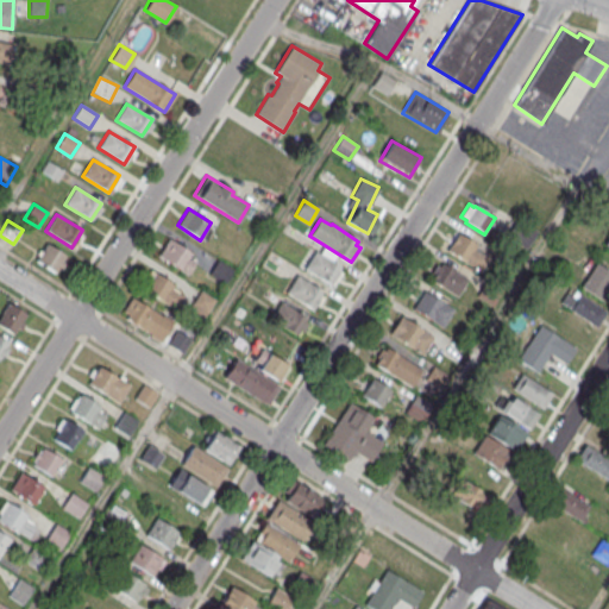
[(446,251),(481,272),(488,259),(475,250),(477,246),(458,234),(446,251)]
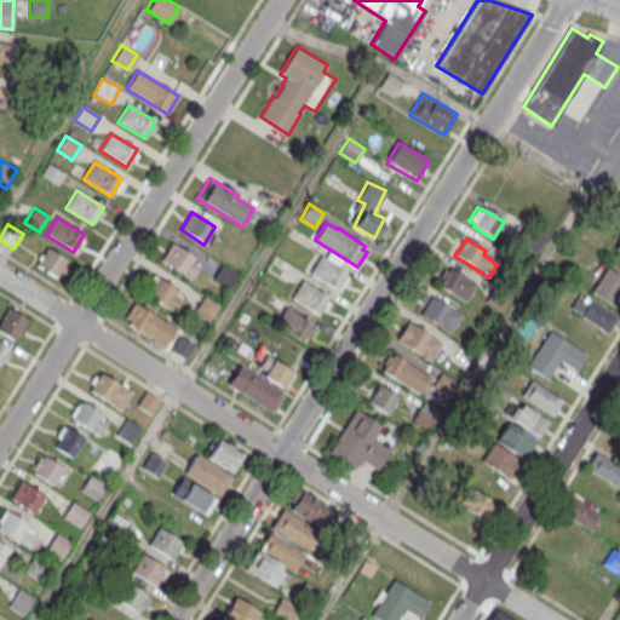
[(171,244),(161,260),(190,280),(199,267),(193,263),(195,258),(171,244)]
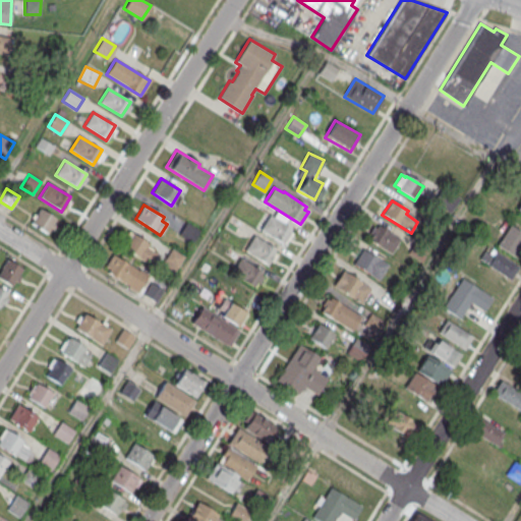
[(40,209),(56,220),(47,234),(31,224),(40,209)]
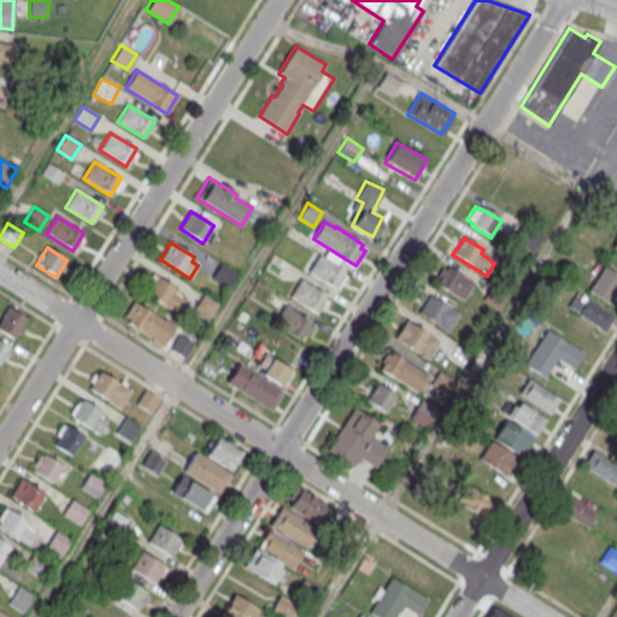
[(319,256),(346,271),(335,289),(309,272),(319,256)]
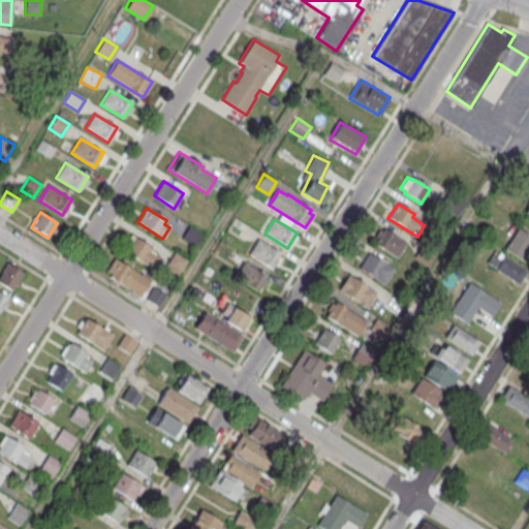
[(203,234),(195,247),(182,239),(189,225),(203,234)]
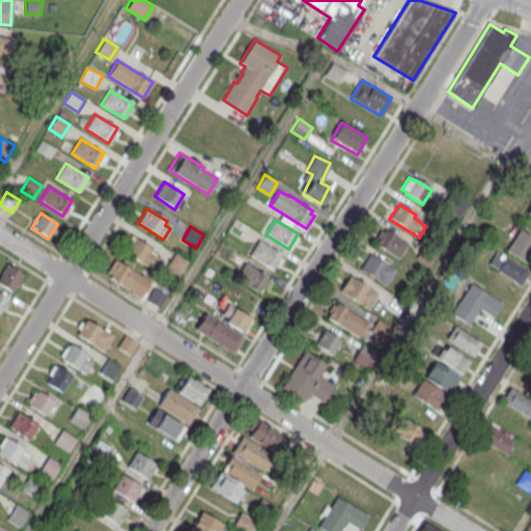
[(408,244),(398,259),(375,245),(385,229),(408,244)]
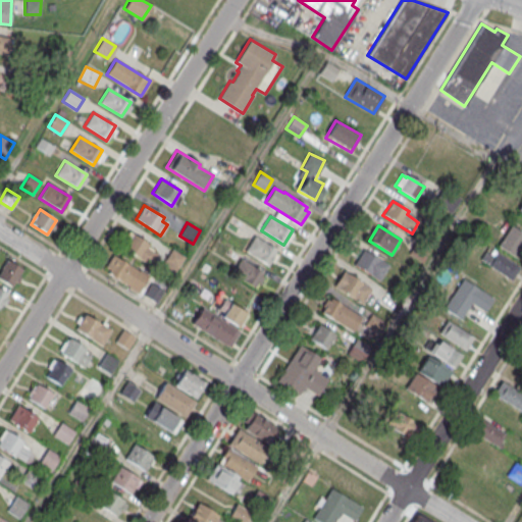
[(511,226),(521,233),(521,249),(516,258),(498,246),(511,226)]
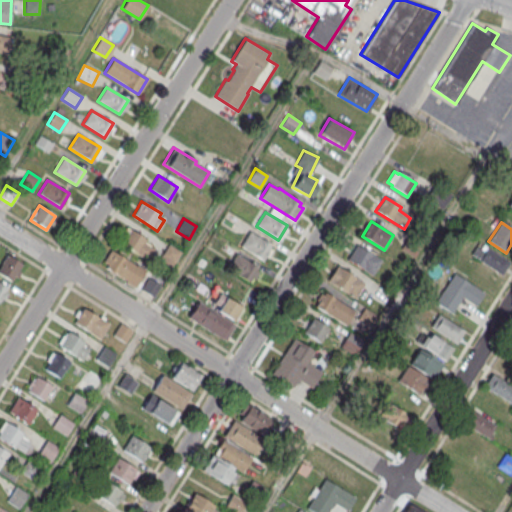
[(153,249),(146,260),(118,242),(126,228),(146,240),(144,243),(153,249)]
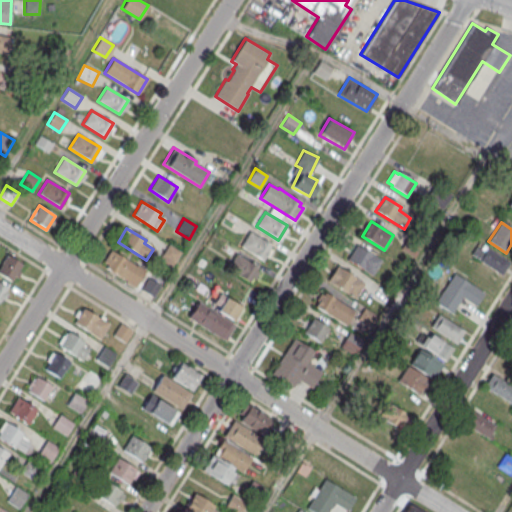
[(249,232),(271,246),(262,260),(240,246),(249,232)]
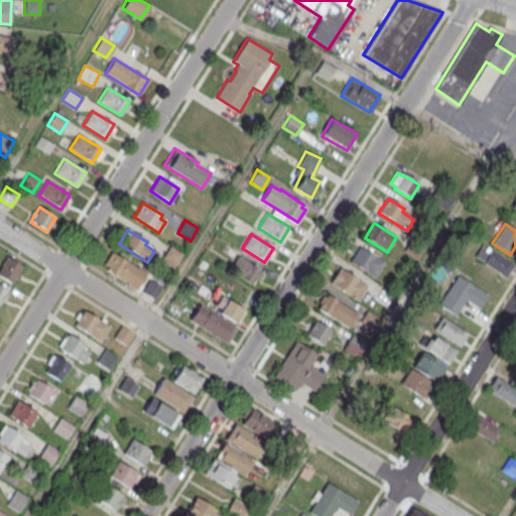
[(514,264),(486,246),(478,258),(505,277),(514,264)]
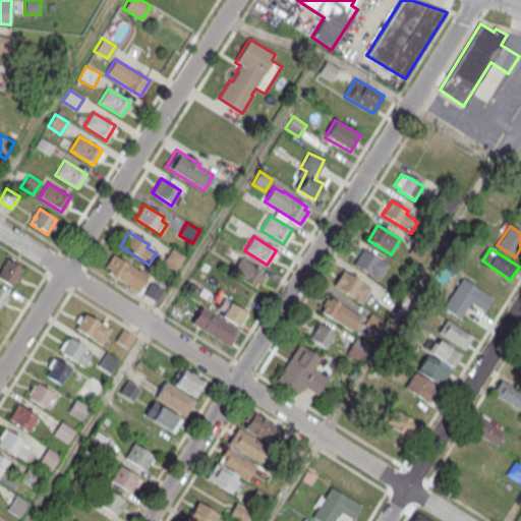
[(183,255),(170,249),(161,268),(175,274),(183,255)]
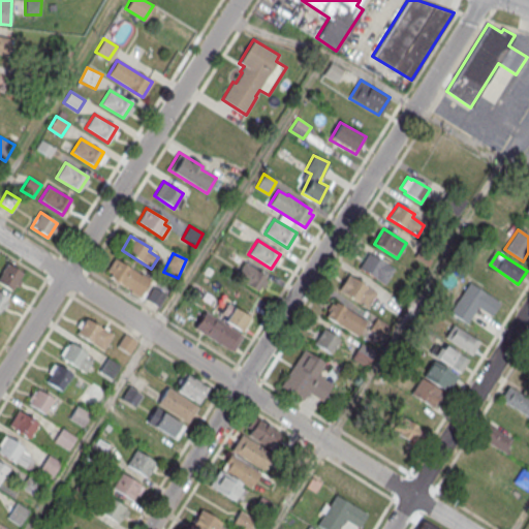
[(394,270),(384,285),(359,269),(368,253),(394,270)]
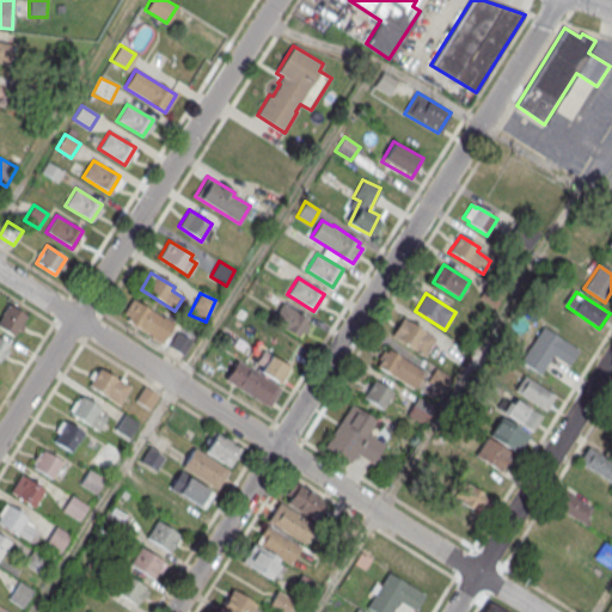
[(121,318),(183,356),(194,338),(176,328),(177,325),(134,298),(121,318)]
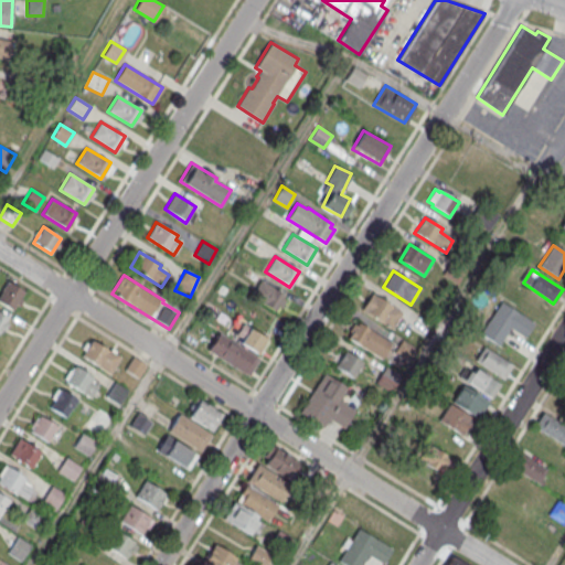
[(251,297),(277,312),(287,295),(260,279),(251,297)]
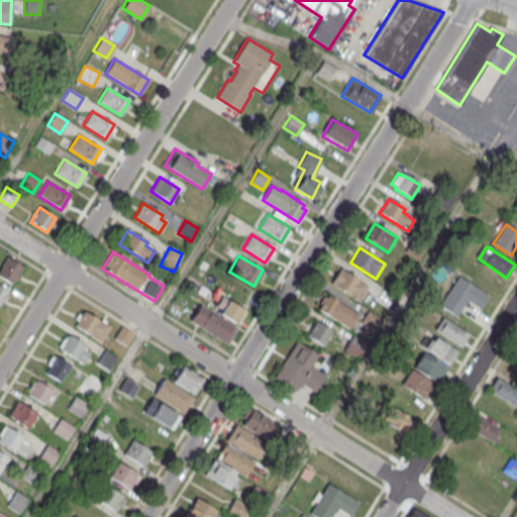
[(0,277),(14,285),(23,266),(6,256),(0,268),(0,277)]
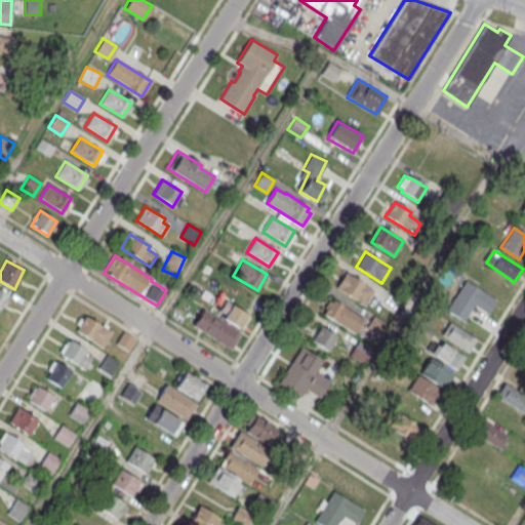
[(345,273),(373,291),(364,307),(335,288),(345,273)]
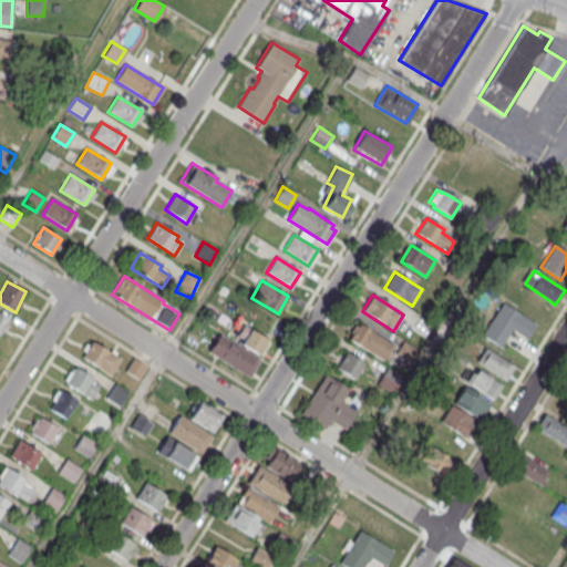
[(536,325),(503,303),(481,336),(500,348),(512,330),(526,339),(536,325)]
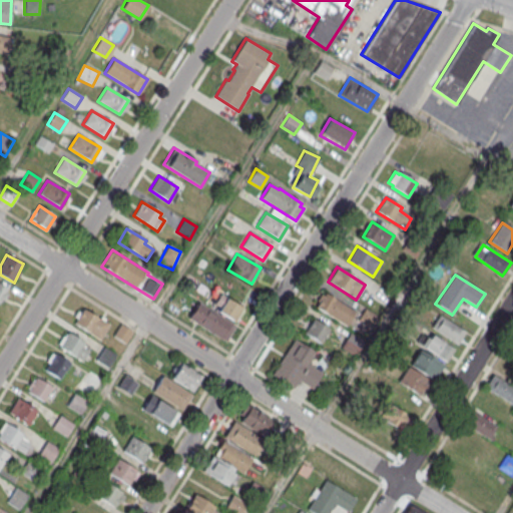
[(315,308),(347,325),(356,310),(323,292),(315,308)]
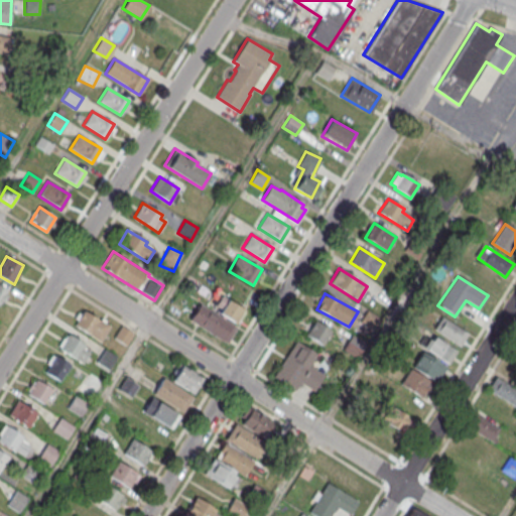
[(237,328),(200,304),(188,320),(227,344),(237,328)]
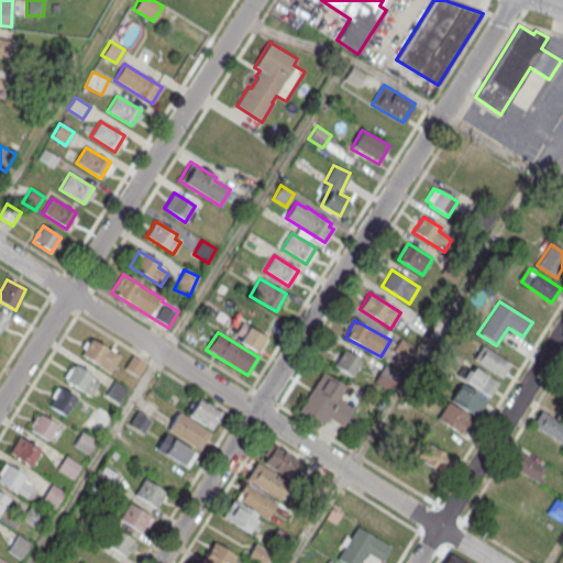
[(91,340),(108,350),(109,350),(120,356),(109,374),(98,367),(98,366),(81,355),(91,340)]
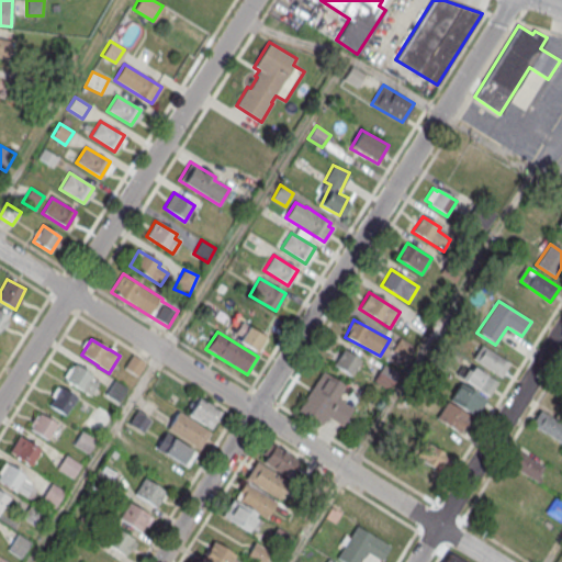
[(509,363),(481,346),(472,359),(475,361),(475,362),(501,378),(509,363)]
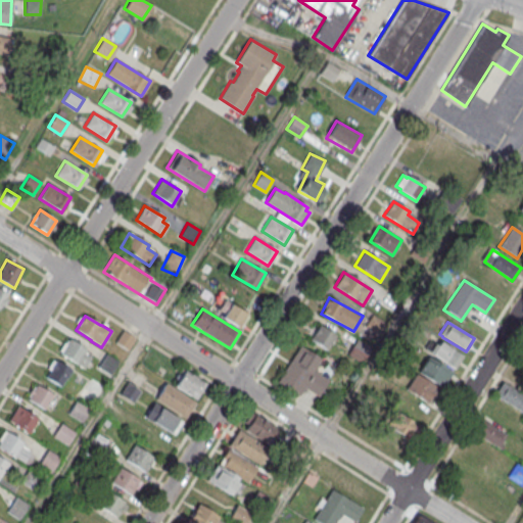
[(307,338),(326,349),(336,334),(318,323),(307,338)]
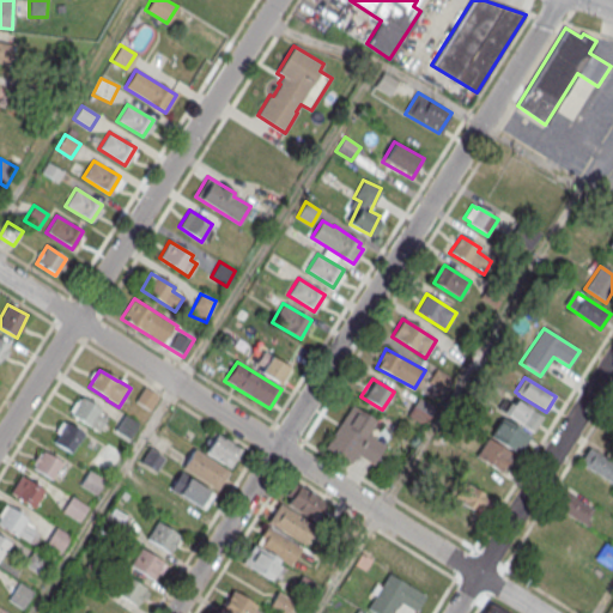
[(144,387),(158,398),(150,411),(134,401),(144,387)]
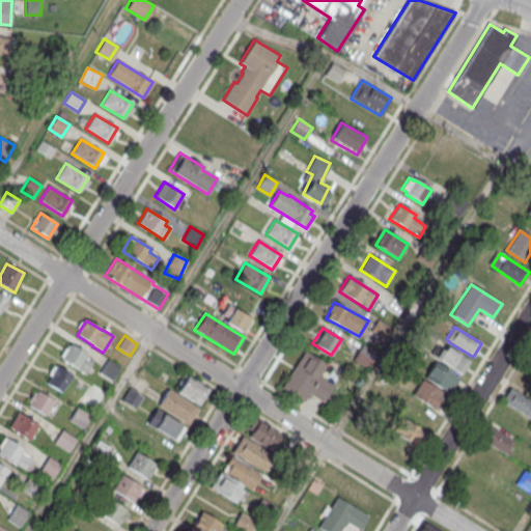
[(71,344),(87,355),(85,359),(92,363),(85,374),(61,360),(71,344)]
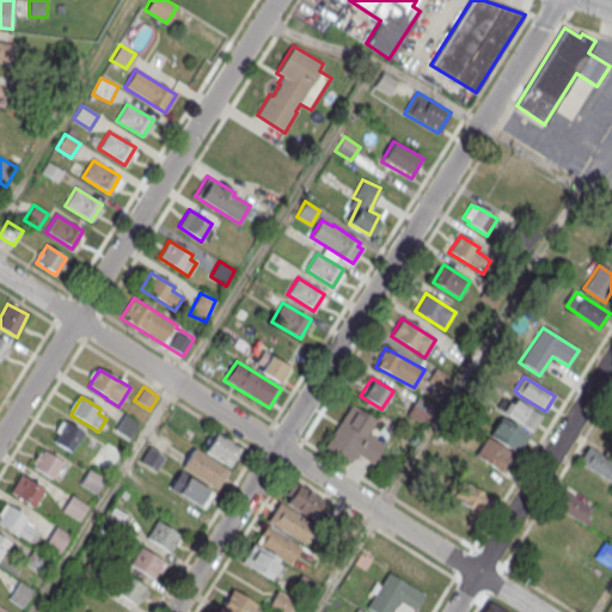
[(407,414),(422,424),(433,408),(417,397),(407,414)]
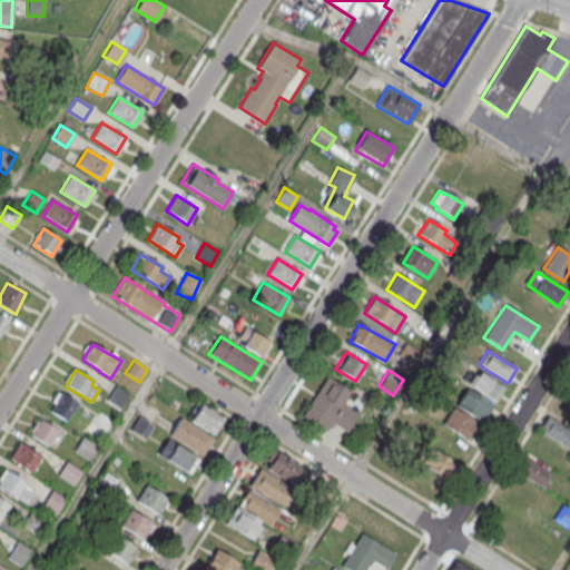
[(504,389),(480,373),(471,387),(495,402),(504,389)]
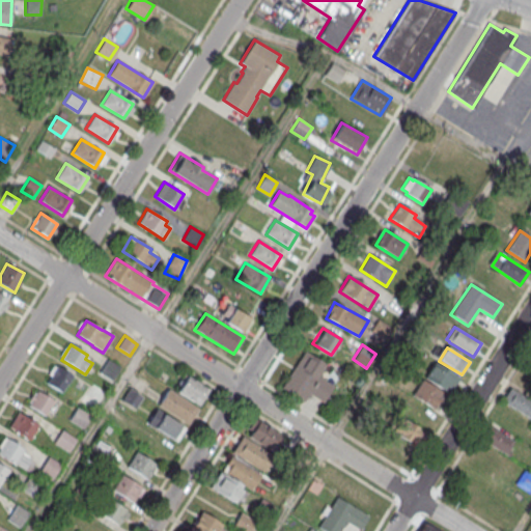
[(326,365),(305,352),(281,388),(303,402),(308,394),(323,402),(333,387),(317,376),(326,365)]
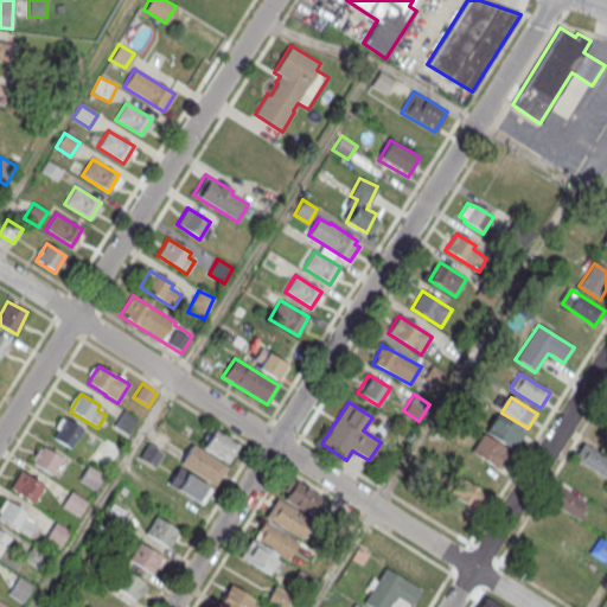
[(123,411),(138,421),(128,435),(114,427),(123,411)]
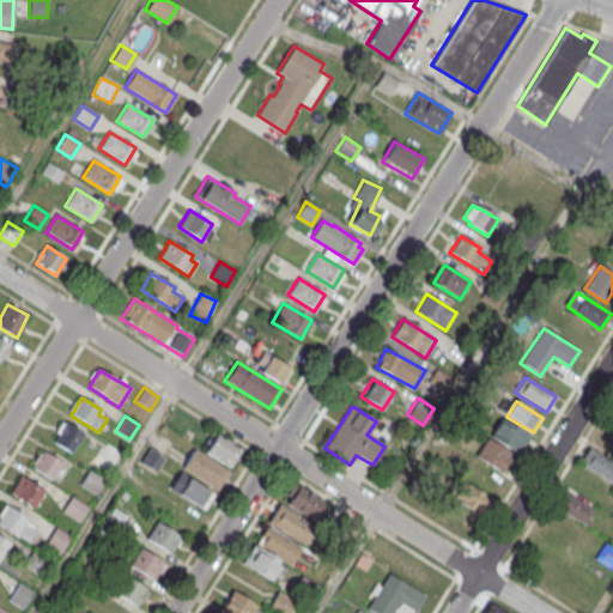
[(530,436),(502,419),(490,437),(519,455),(530,436)]
